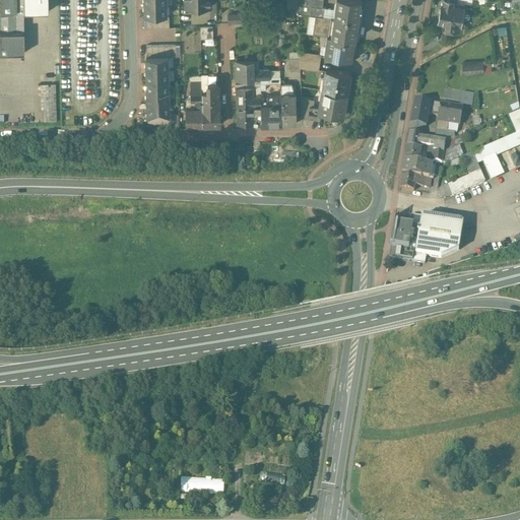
[(0,0),(0,31),(24,31),(23,12),(22,0),(0,0)]
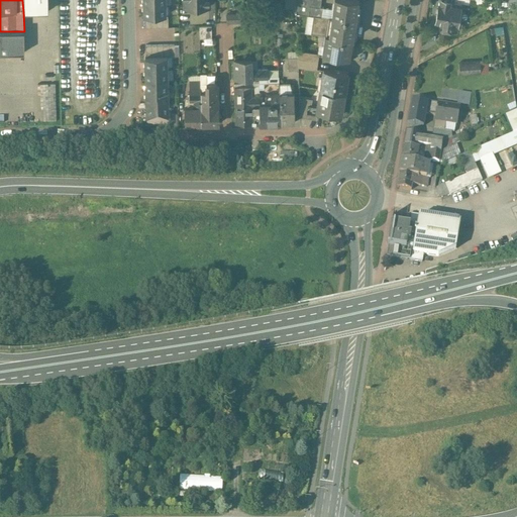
[(22,0),(23,12),(48,11),(47,0),(22,0)]
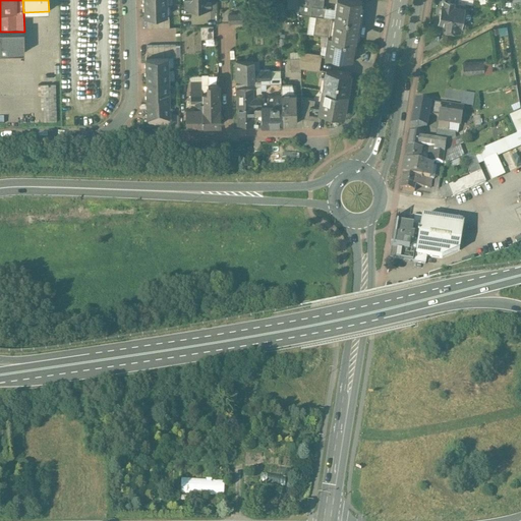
[(322,0),(297,0),(298,12),(310,14),(311,5),(322,7),(322,0)]
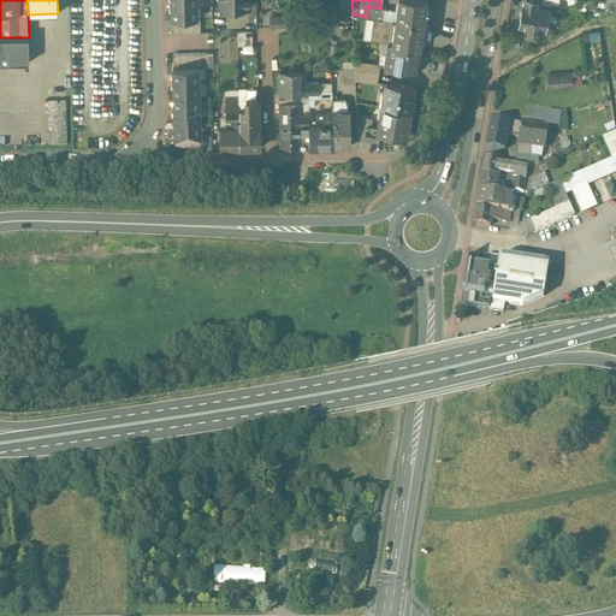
[(542,1),(537,0),(525,0),(525,3),(522,1),(519,22),(529,24),(528,31),(543,34),(549,3),(542,1)]
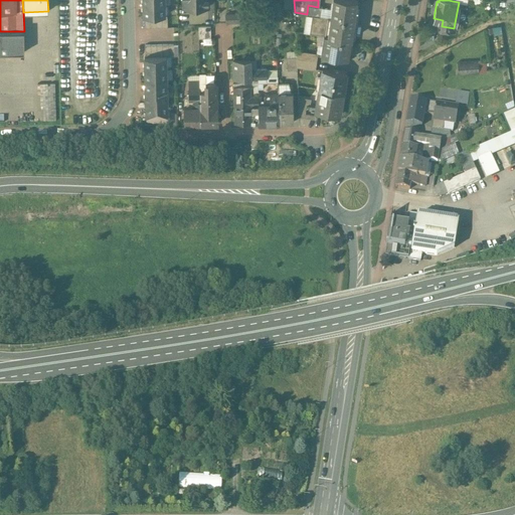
[(506,1),(497,0),(498,10),(506,6),(506,1)]
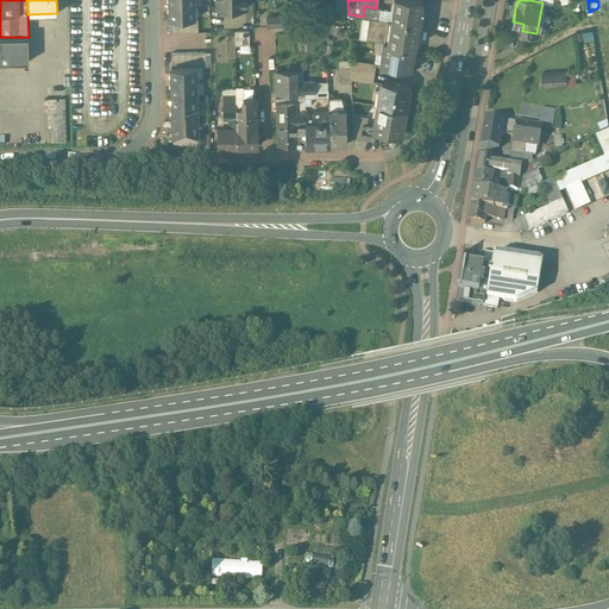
[(420,7),(395,4),(394,13),(390,13),(390,19),(387,19),(383,41),(415,45),(420,7)]
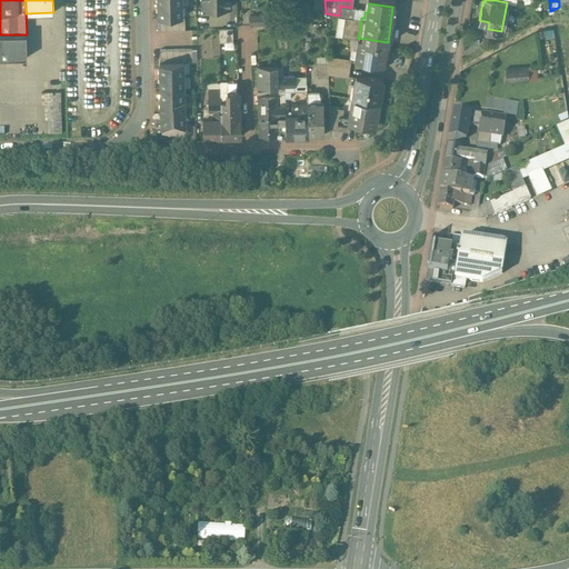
[(181,5),(158,5),(158,18),(159,18),(166,18),(171,18),(178,17),(182,17),(181,5)]
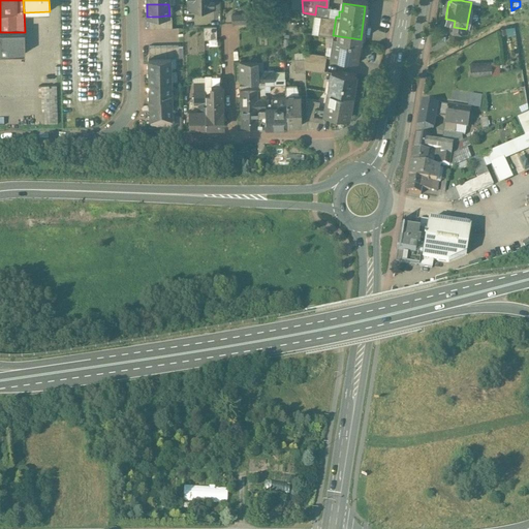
[(247,13),(232,14),(232,23),(247,23),(247,13)]
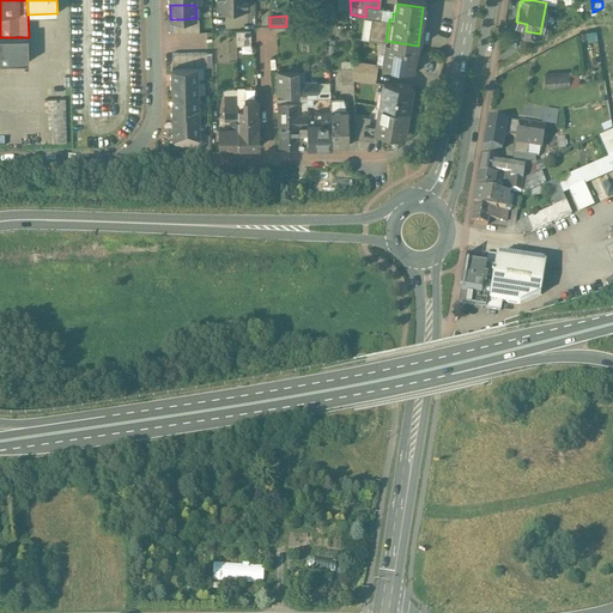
[(389,19),(371,17),(368,38),(384,41),(386,41),(389,19)]
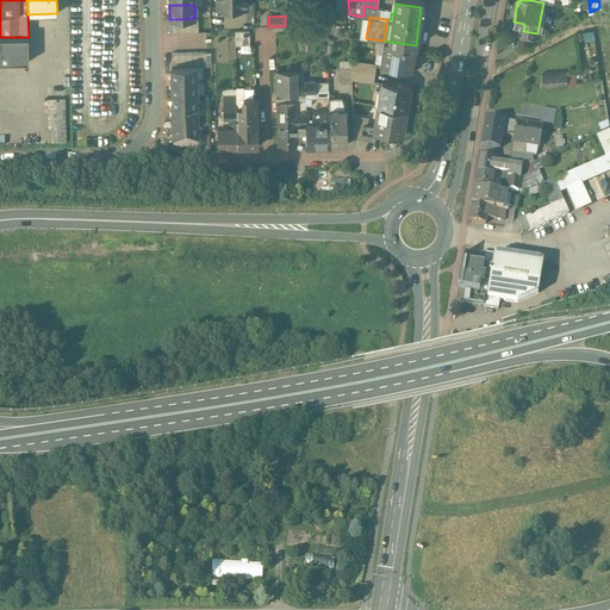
[(235,30),(235,45),(242,44),(242,51),(250,51),(250,30),(235,30)]
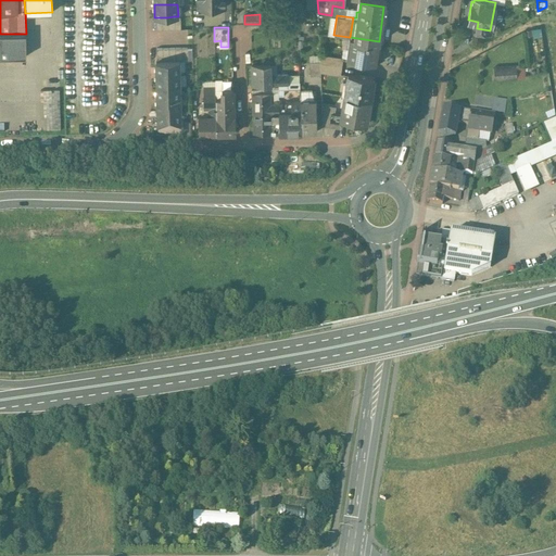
[(26,34),(0,34),(0,57),(26,57),(26,34)]
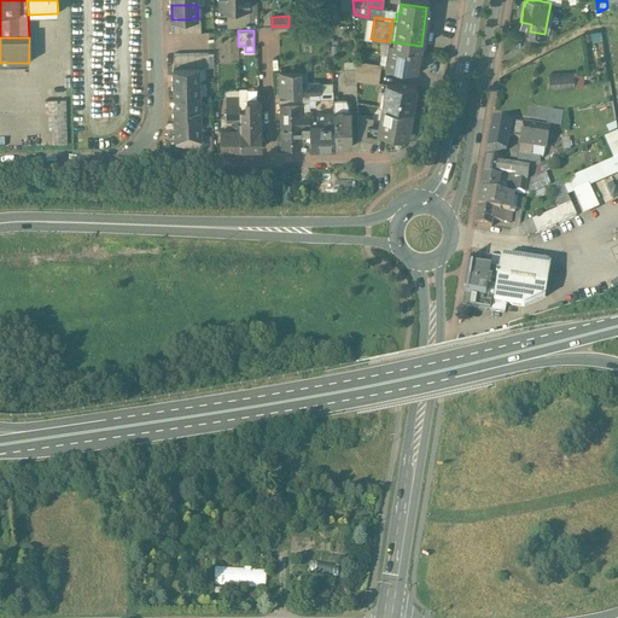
[(389,41),(388,41),(384,65),(417,71),(421,46),(389,41)]
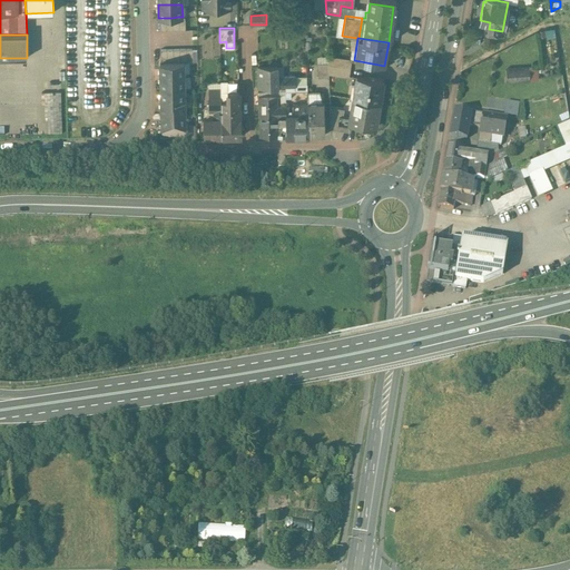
[(351,58),(327,55),(327,65),(350,67),(351,58)]
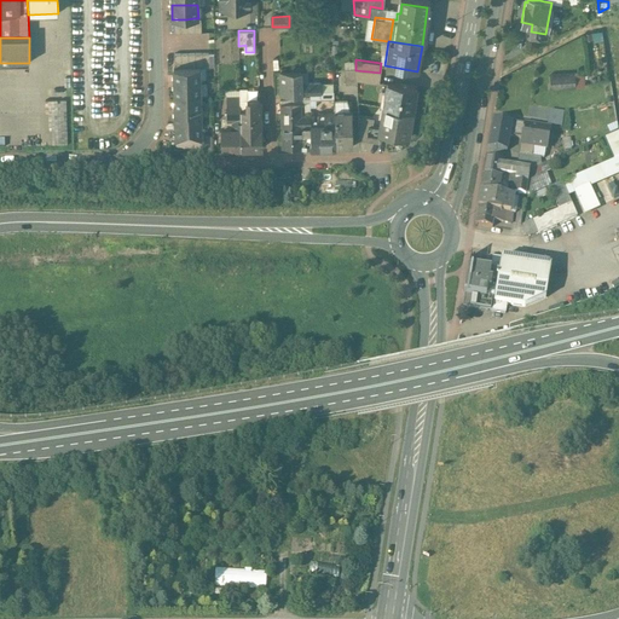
[(174,68),(173,68),(173,82),(200,81),(200,67),(195,67),(187,68),(181,68),(174,68)]
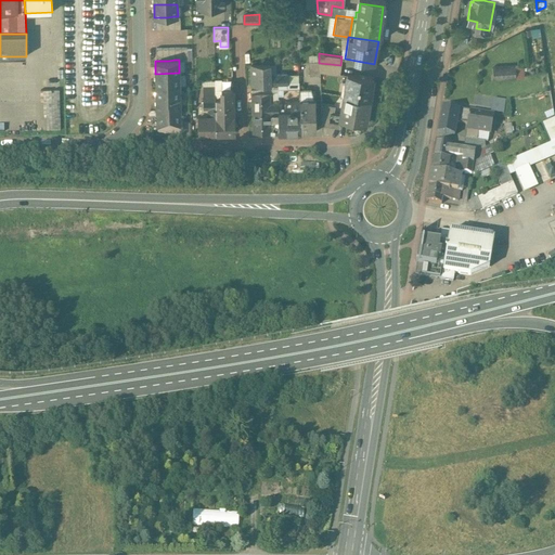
[(319,61),(309,62),(309,75),(320,75),(320,73),(319,63),(319,61)]
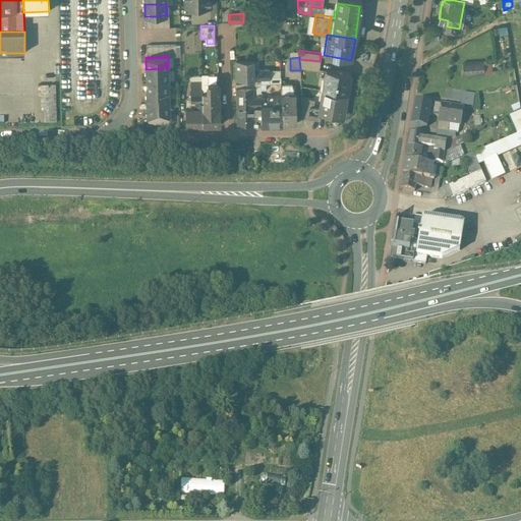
[(320,61),(299,59),(300,68),(319,70),(320,61)]
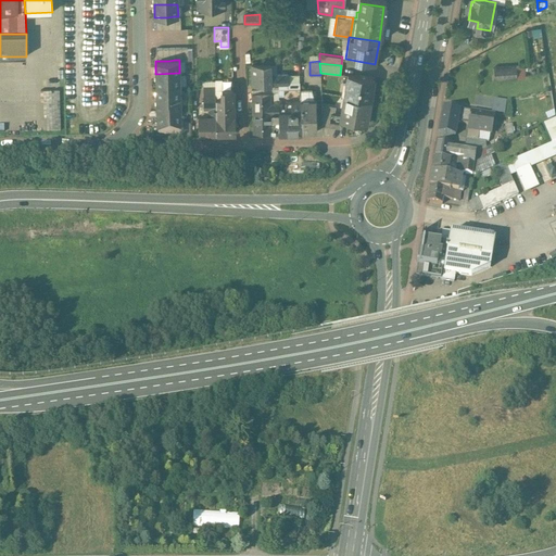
[(268,65),(252,65),(252,85),(269,85),(269,84),(287,83),(287,74),(268,74),(268,65)]
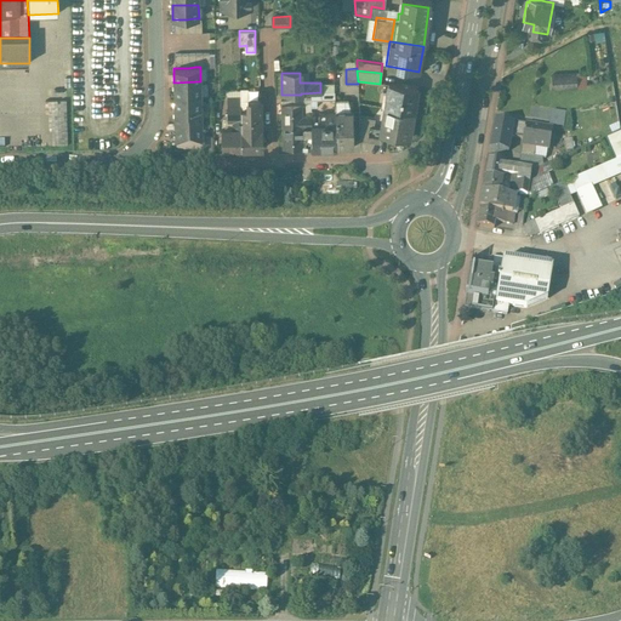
[(576,74),(552,75),(552,90),(576,89),(576,74)]
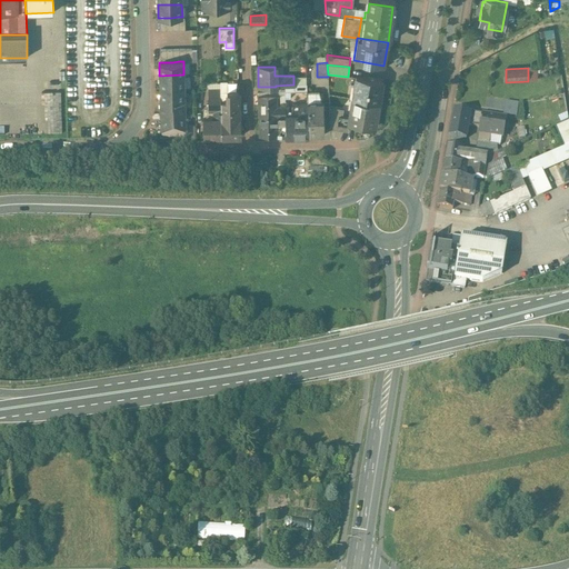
[(183,75),(159,76),(160,88),(183,87),(183,75)]
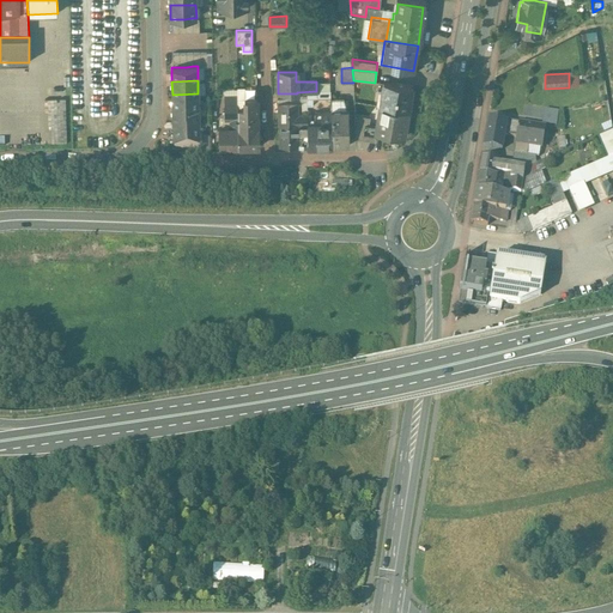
[(329,80),(323,80),(323,91),(316,91),(316,97),(331,97),(329,80)]
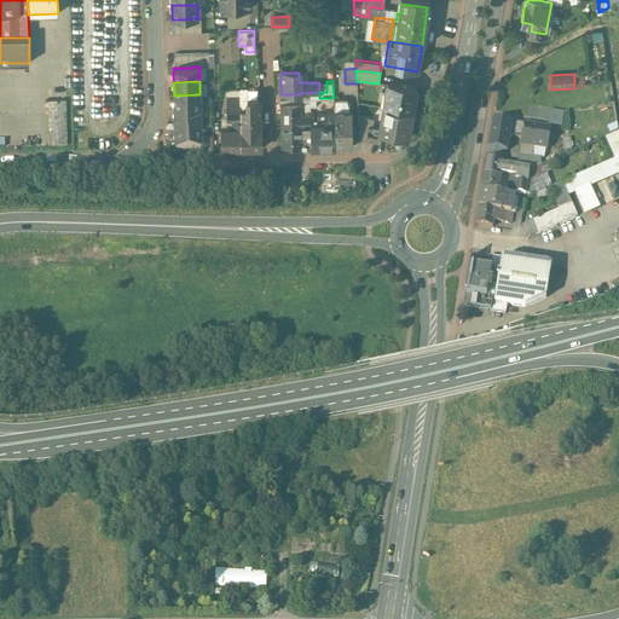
[(416,87),(387,84),(383,106),(412,110),(416,87)]
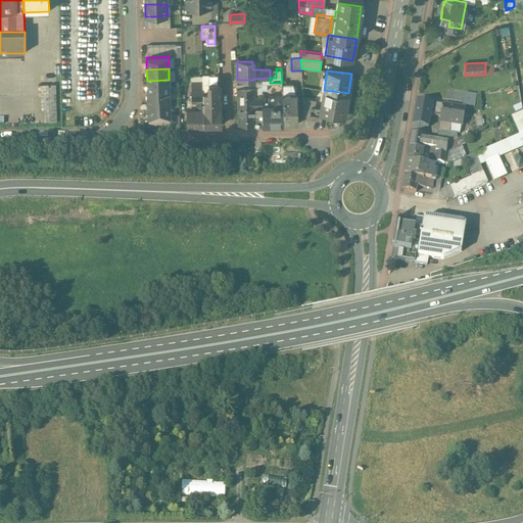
[(169,80),(147,81),(147,92),(170,92),(169,80)]
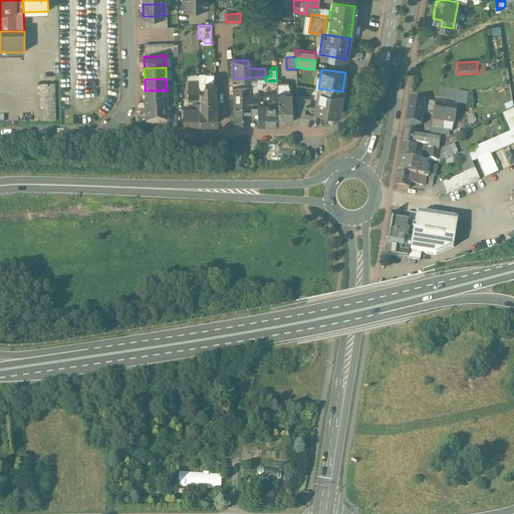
[(216,82),(205,82),(205,90),(199,90),(200,107),(216,106),(216,82)]
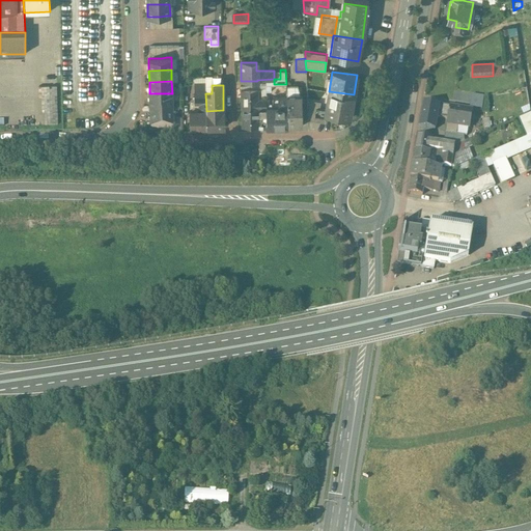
[(199,104),(199,110),(189,110),(190,128),(206,128),(205,93),(205,87),(194,88),(195,104),(199,104)]
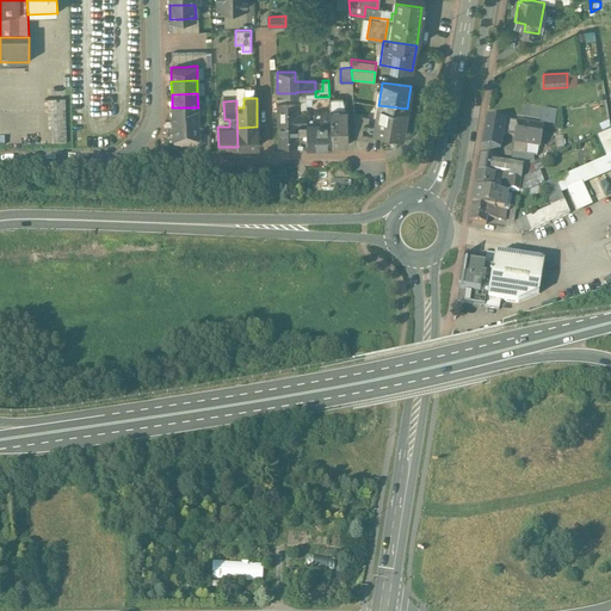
[(296,103),(277,103),(278,124),(296,124),(296,115),(296,103)]
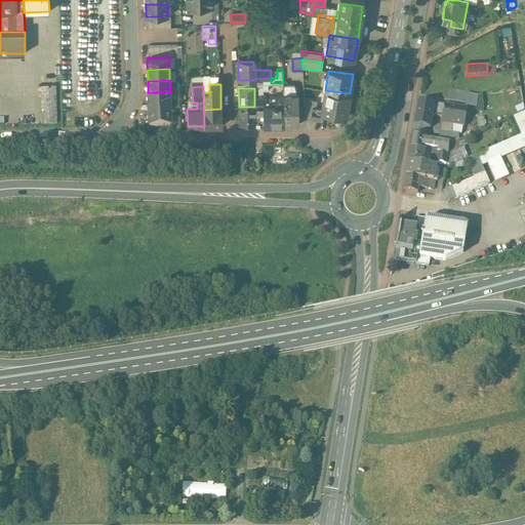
[(350,93),(325,90),(322,108),(321,114),(322,114),(346,117),(350,93)]
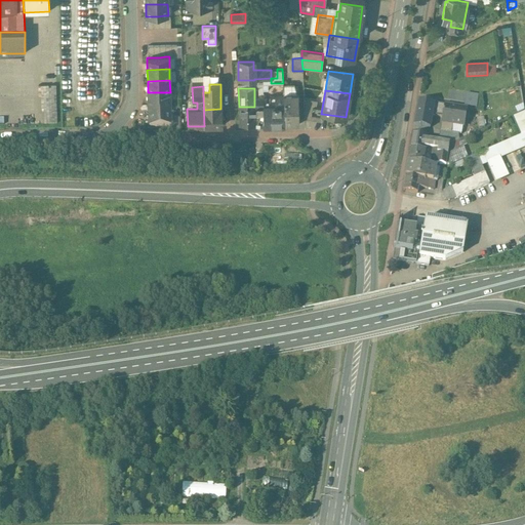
[(170,92),(148,92),(148,105),(170,104),(170,92)]
